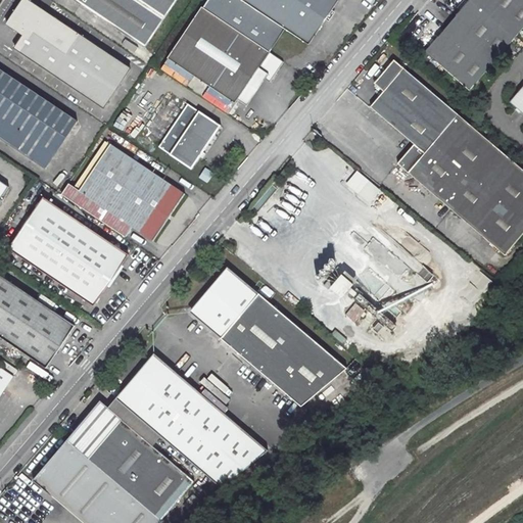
[(16,47),(106,106),(132,66),(31,0),(27,0),(11,26),(25,34),(16,47)]
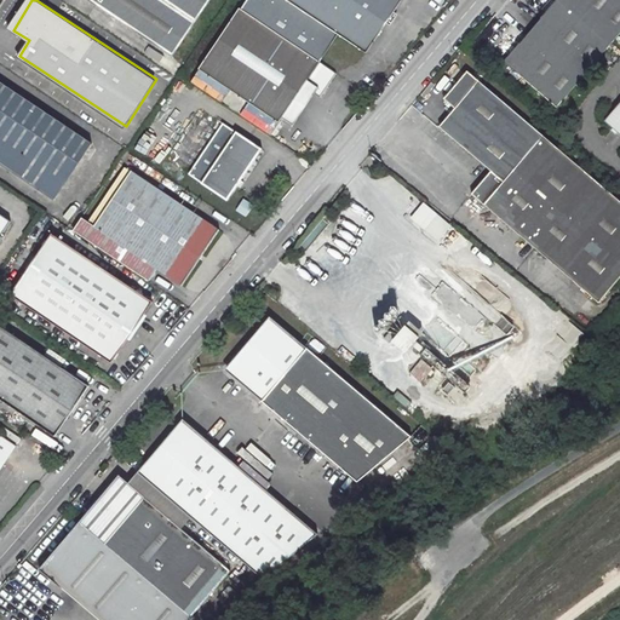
[(89,0),(172,57),(211,0),(89,0)]
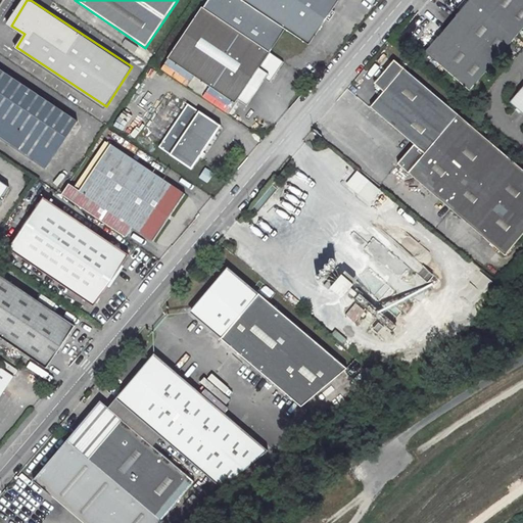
[(201,6),(168,56),(235,101),(278,39),(220,0),(207,0),(203,7),(201,6)]
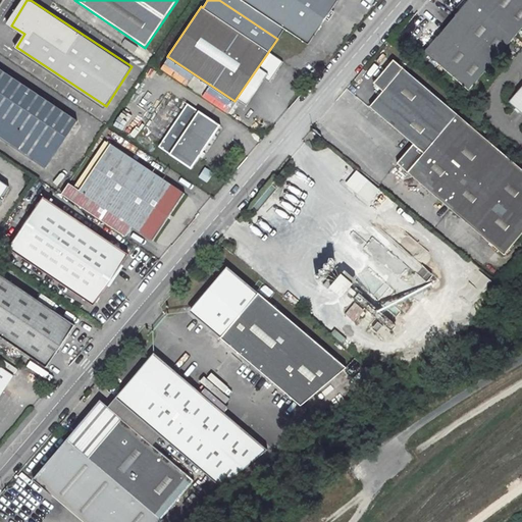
[(308,43),(336,0),(219,0),(277,39),(284,28),(308,43)]
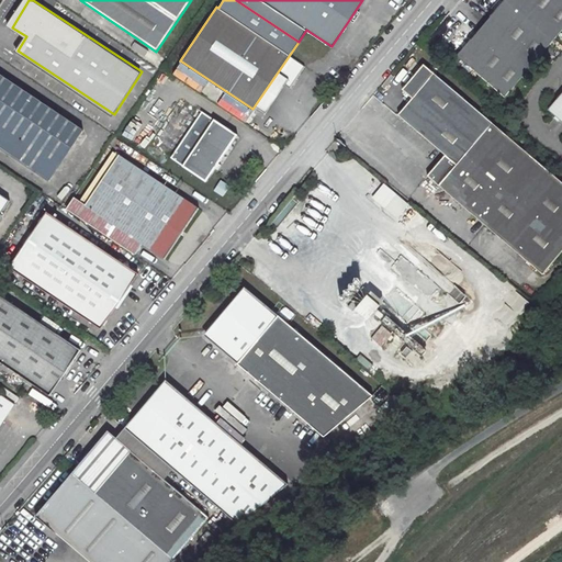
[(561,0),(504,0),(460,53),(507,93),(561,27),(561,0)]
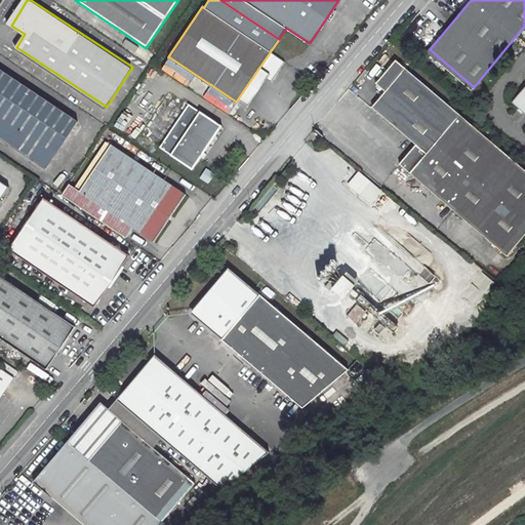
[(524,234),(524,169),(513,159),(394,61),(374,84),(384,92),(370,108),(415,145),(398,164),(446,203),(507,255),(524,234)]
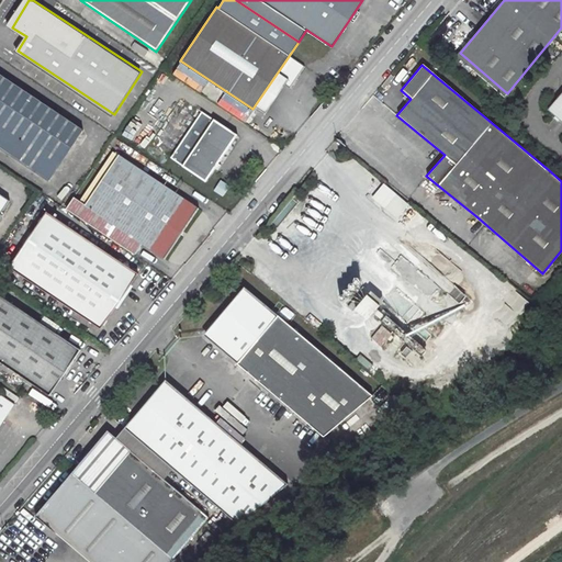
[(30,94),(0,75),(0,148),(49,182),(83,131),(30,94)]
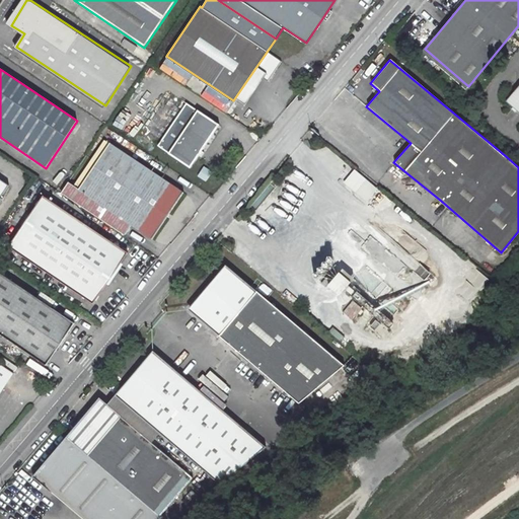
[(360,70),(351,80),(353,82),(362,72),(360,70)]
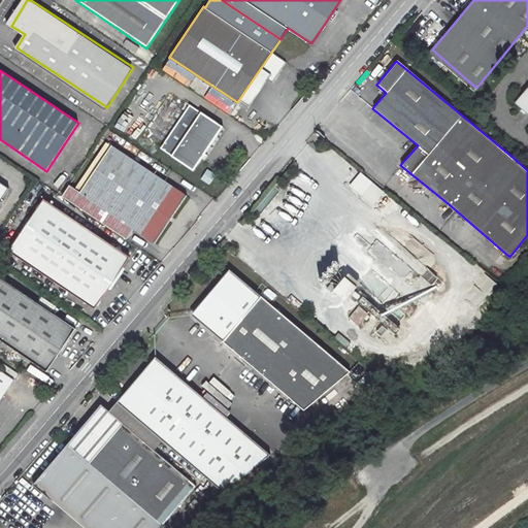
[(527,88),(515,103),(527,113),(527,88)]
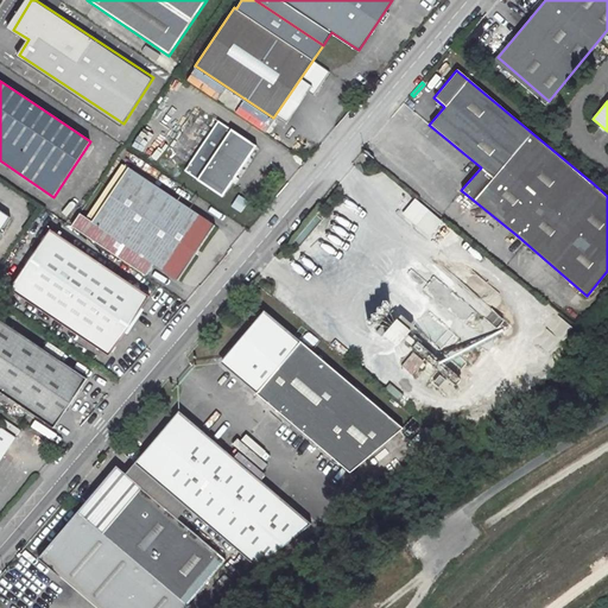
[(257,145),(219,120),(187,170),(225,194),(257,145)]
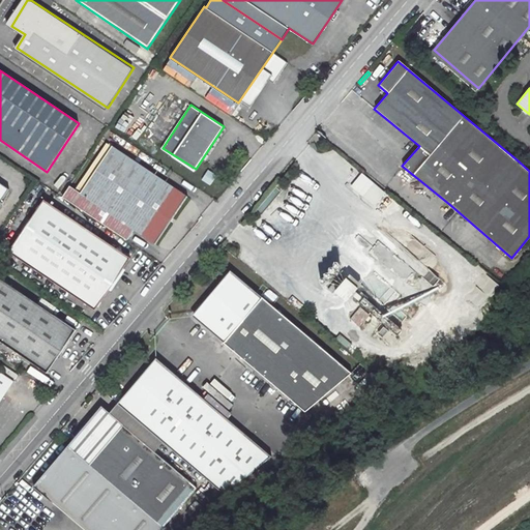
[(79,195),(67,187),(62,197),(127,240),(133,232),(154,245),(186,198),(111,148),(79,195)]
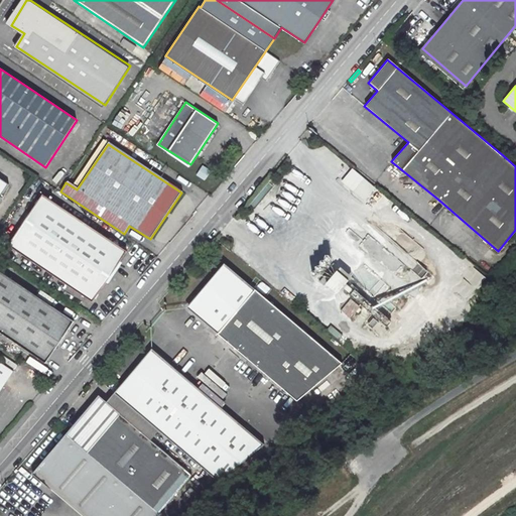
[(351,170),(342,181),(365,200),(374,189),(351,170)]
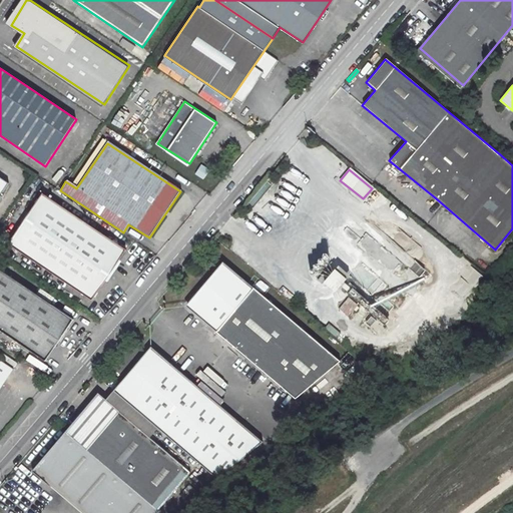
[(0,176),(0,200),(11,184),(0,176)]
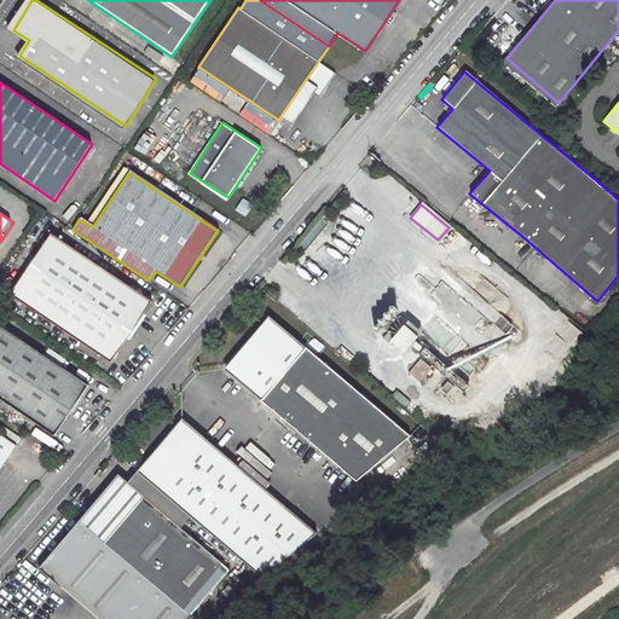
[(154,304),(53,235),(13,293),(115,363),(154,304)]
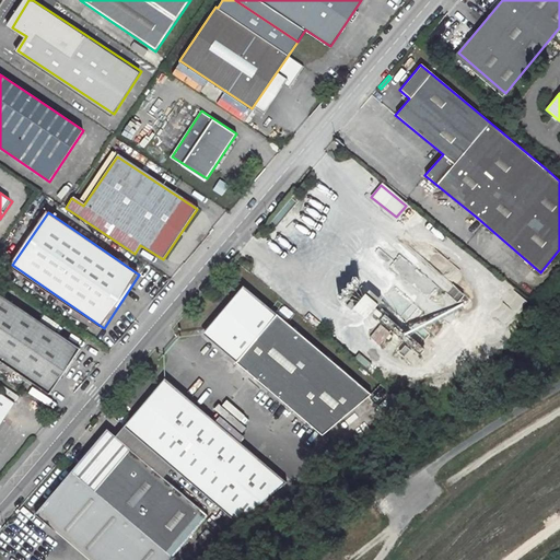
[(436,321),(462,292),(407,247),(401,253),(397,251),(380,235),(368,251),(407,282),(400,291),(436,321)]
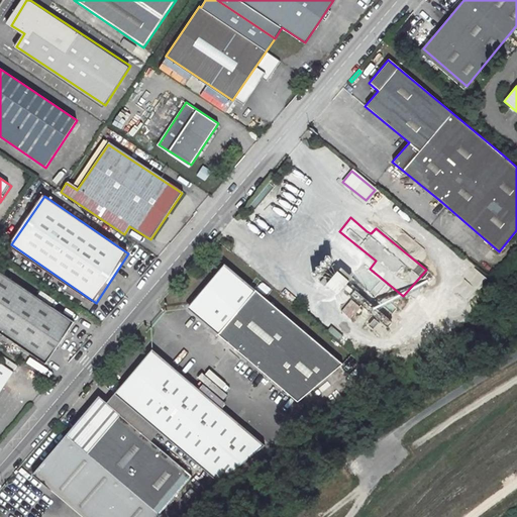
[(418,257),(424,249),(399,231),(393,239),(418,257)]
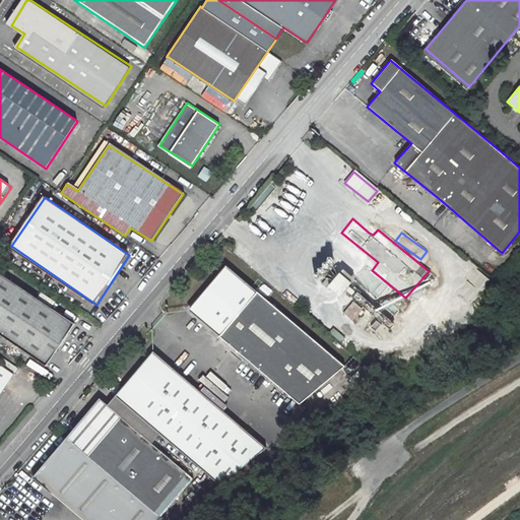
[(215,240),(208,248),(207,249),(211,253),(214,250),(215,251),(220,245),(215,240)]
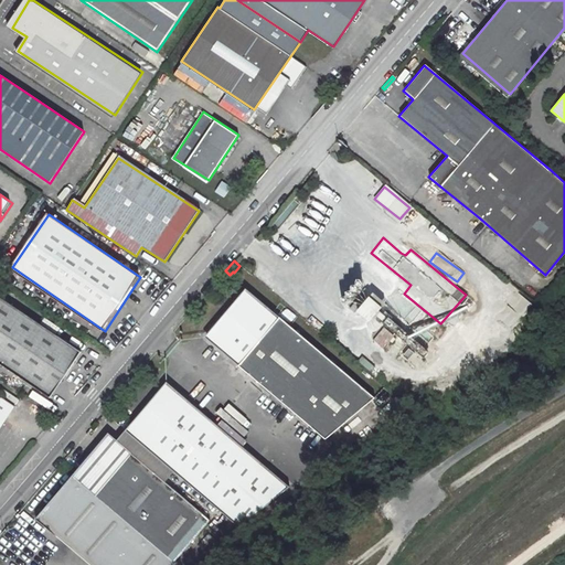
[(373,398),(244,289),(213,327),(215,328),(214,329),(210,334),(211,340),(216,345),(215,347),(324,439),(373,398)]
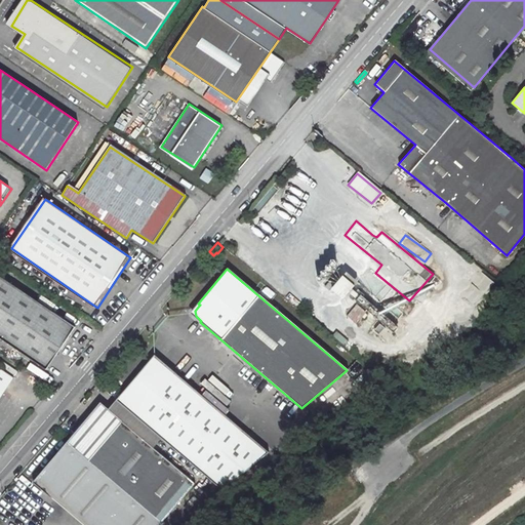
[(482,273),(461,294),(473,305),(493,283),(482,273)]
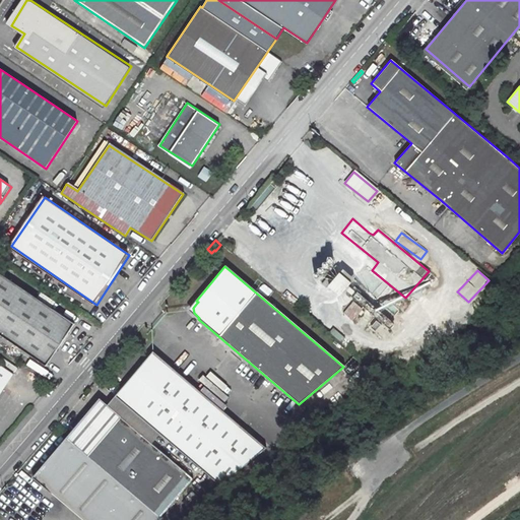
[(0,272),(0,332),(49,365),(76,324),(0,272)]
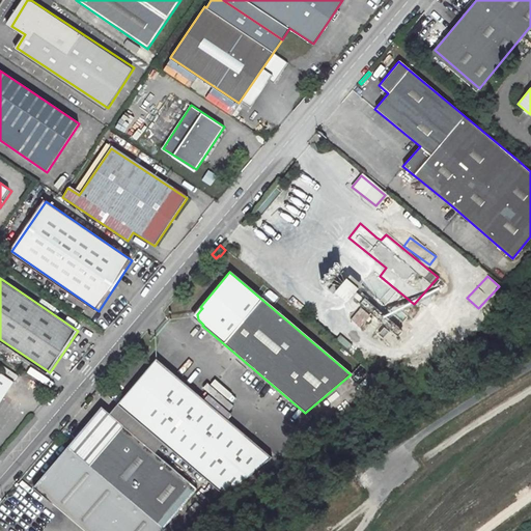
[(343,282),(338,278),(328,290),(333,295),(343,282)]
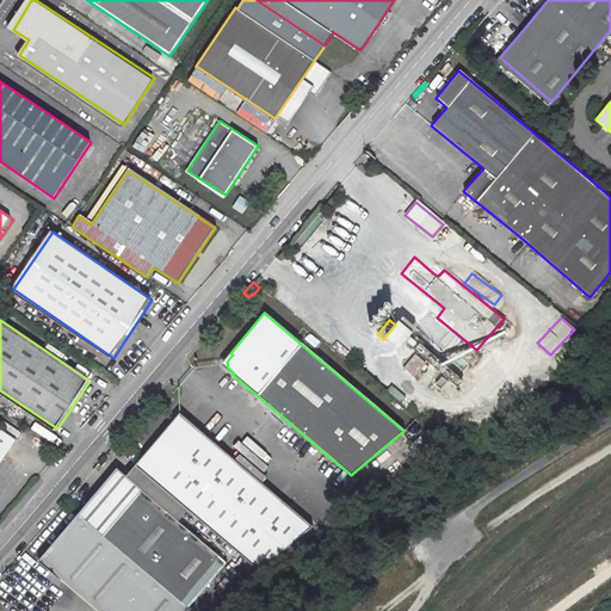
[(412,333),(399,322),(390,333),(403,344),(412,333)]
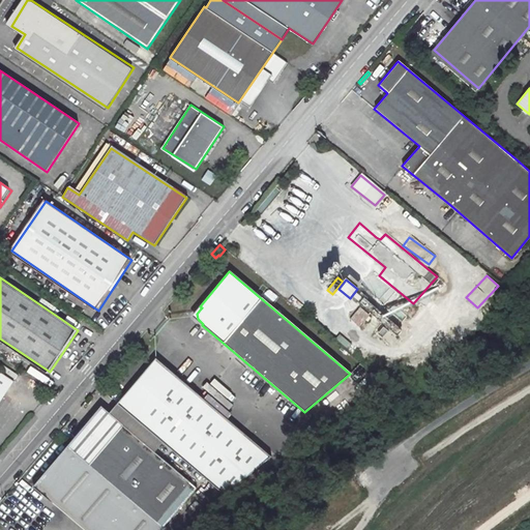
[(361,305),(395,334),(401,329),(365,299),(361,305)]
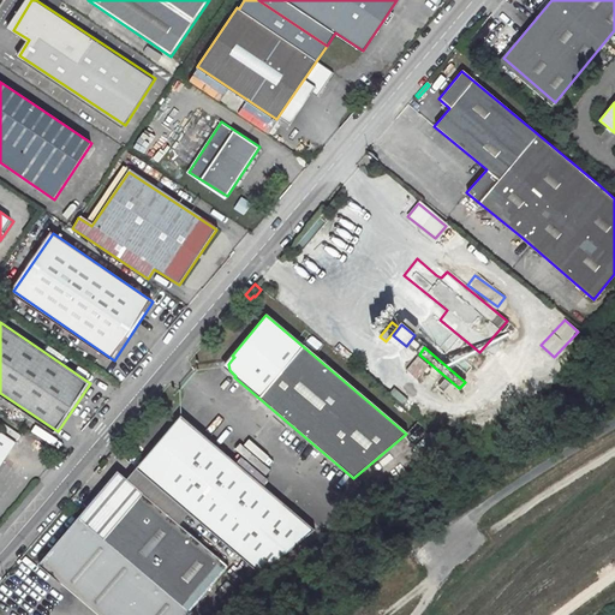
[(230,370),(228,364),(233,358),(234,357),(232,356),(224,365),(222,366),(234,377),(236,376),(230,370)]
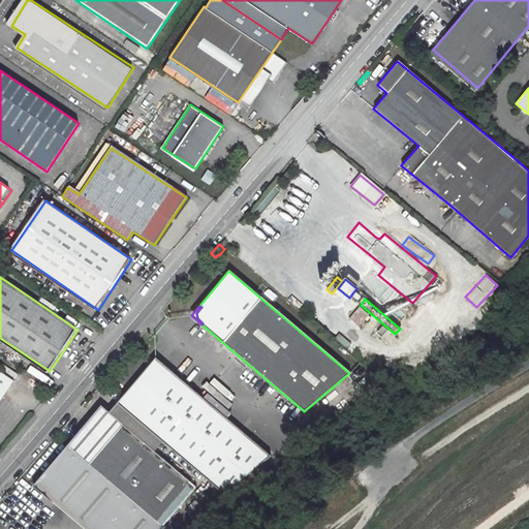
[(349,318),(359,327),(369,314),(360,306),(349,318)]
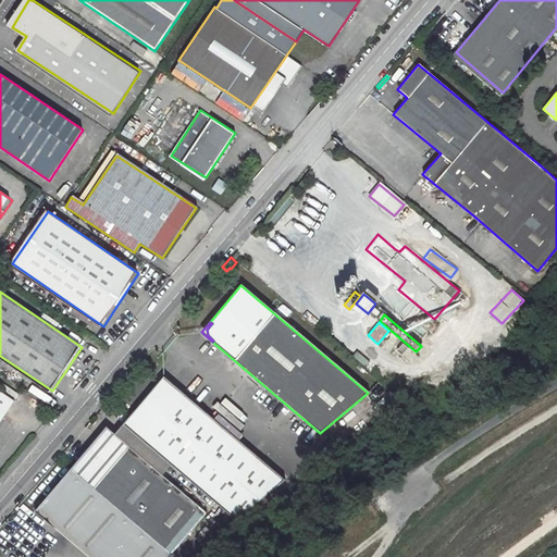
[(357,351),(354,356),(363,364),(368,360),(357,351)]
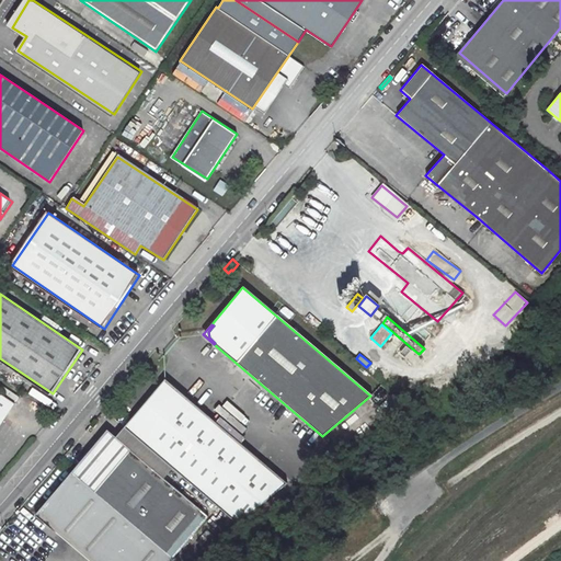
[(175,390),(163,380),(155,391),(157,392),(161,388),(167,387),(173,392),(175,390)]
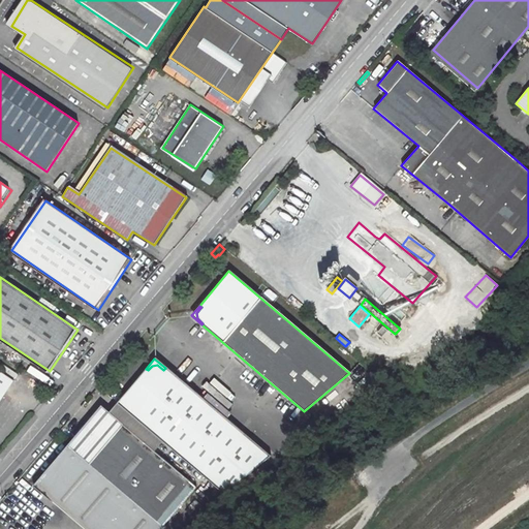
[(160,440),(223,494),(269,456),(165,368),(163,370),(157,365),(152,366),(148,370),(146,369),(117,404),(160,440)]
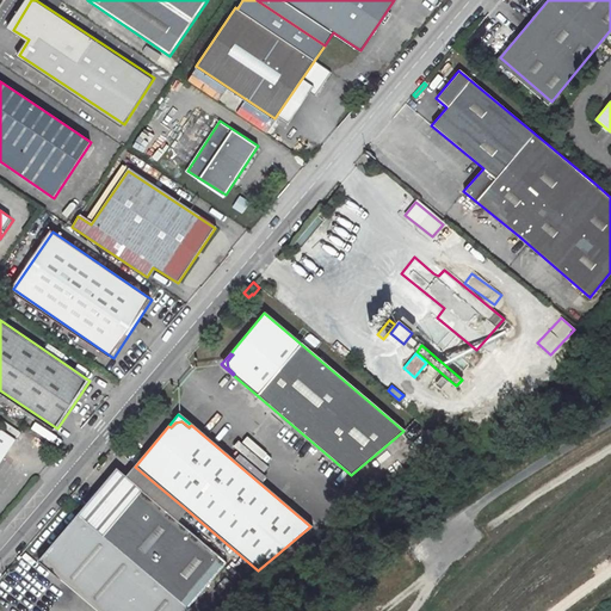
[(0,468),(18,440),(0,429),(0,468)]
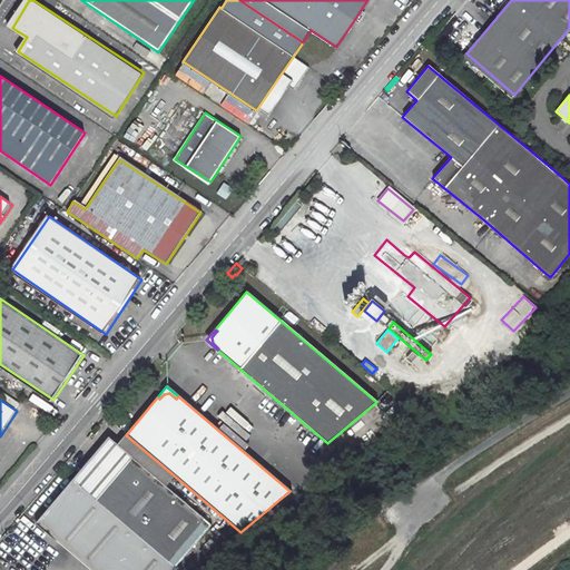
[(173,474),(126,435),(117,445),(164,485),(173,474)]
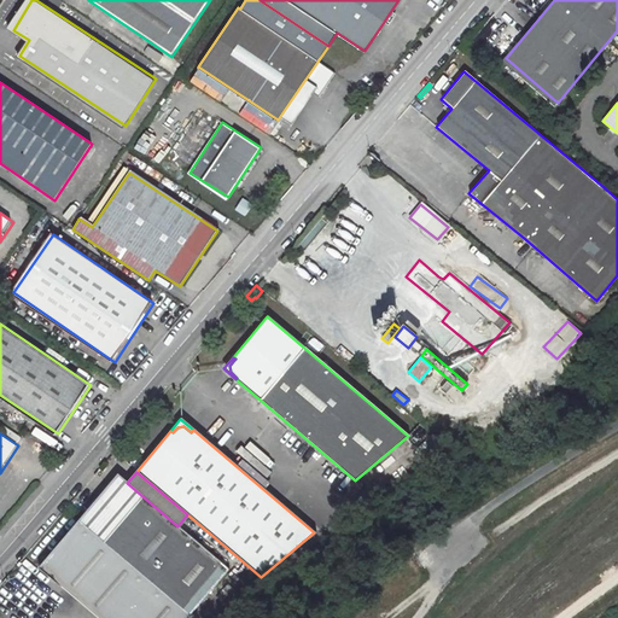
[(77,523),(188,617),(229,570),(178,526),(127,483),(117,476),(77,523)]
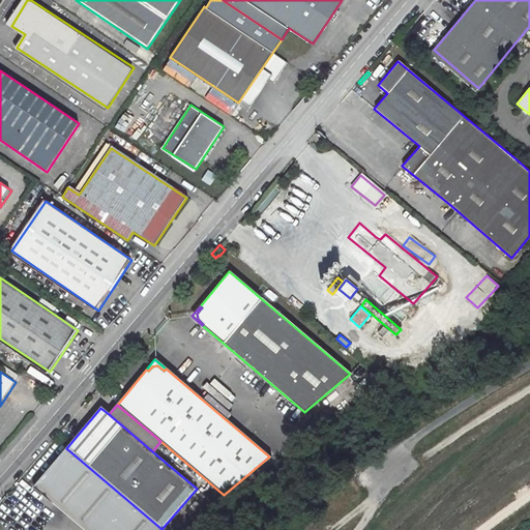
[(160,529),(162,529),(66,448),(33,488),(83,529),(160,529)]
